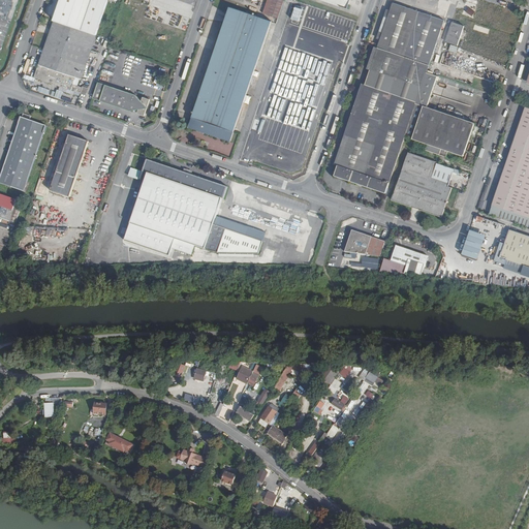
[(60,0),(54,20),(96,34),(107,0),(60,0)]
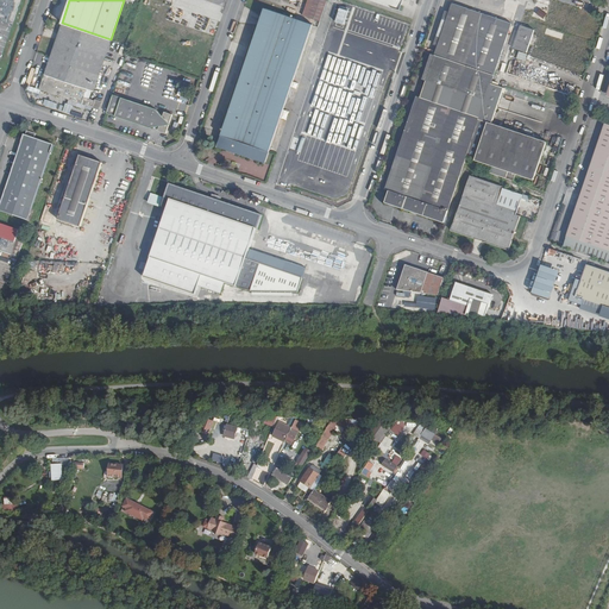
[(320,22),(326,0),(307,0),(302,16),(320,22)]
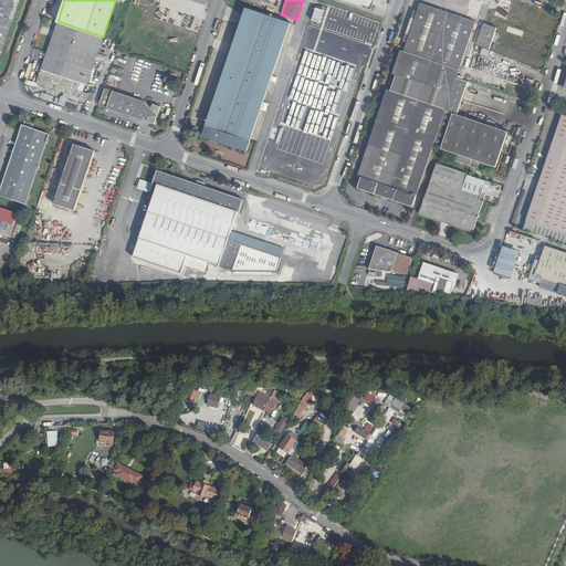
[(331,0),(369,13),(374,0),(331,0)]
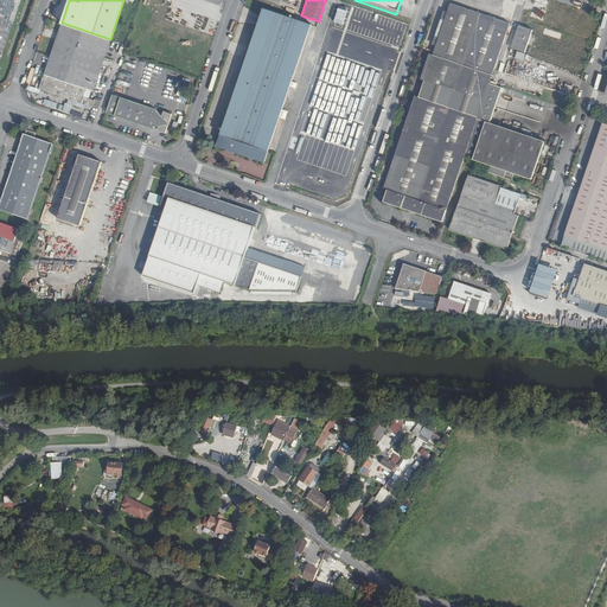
[(433,56),(491,76),(509,24),(451,4),(433,56)]
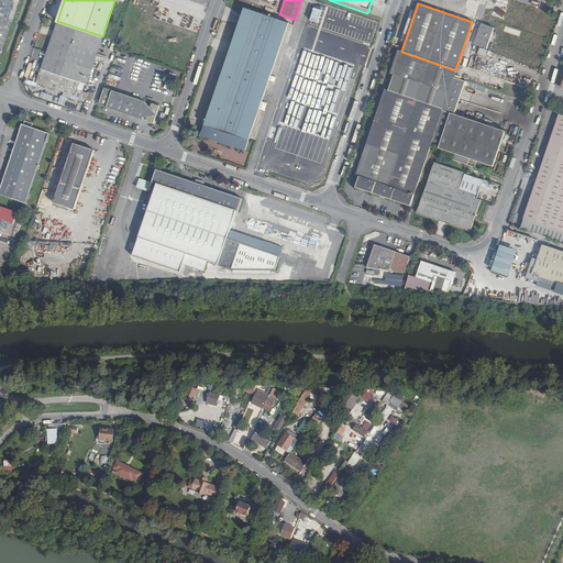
[(315,7),(310,20),(318,22),(322,10),(315,7)]
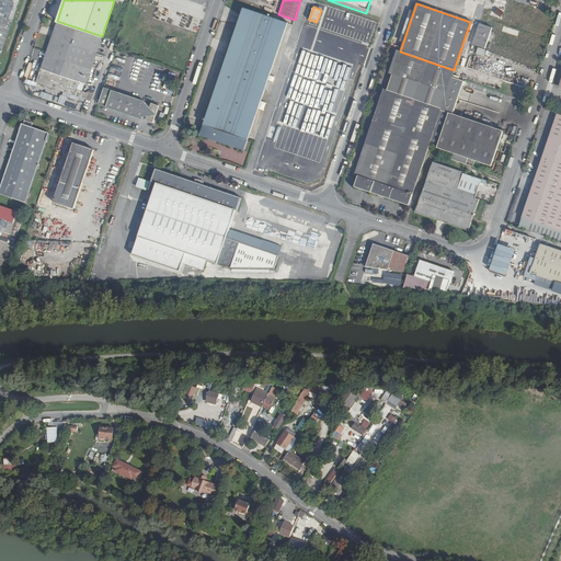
[(244,151),(288,23),(244,8),(199,136),(244,151)]
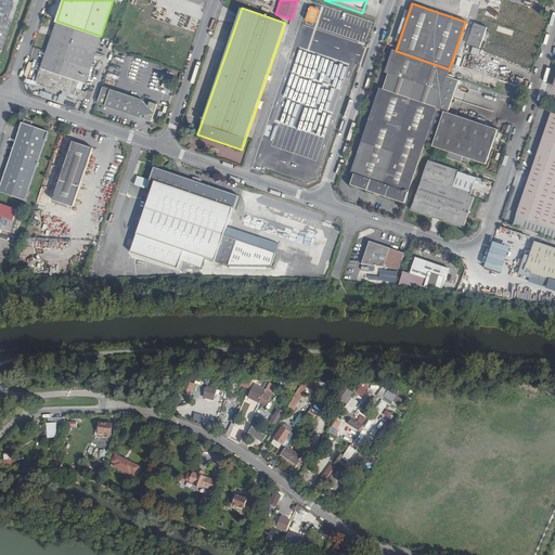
[(459,10),(456,16),(465,18),(467,12),(459,10)]
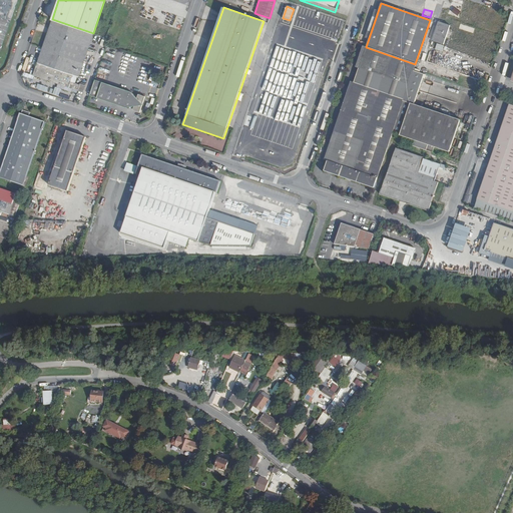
[(78,77),(93,33),(52,19),(33,75),(68,87),(70,82),(73,75),(78,77)]
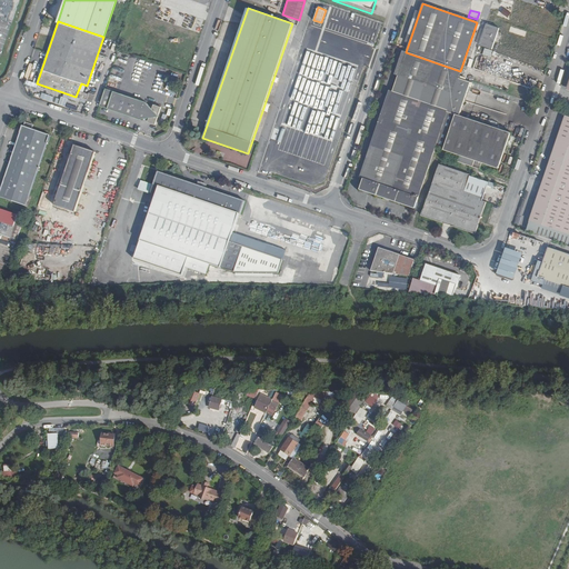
[(499,28),(486,23),(479,45),(492,49),(499,28)]
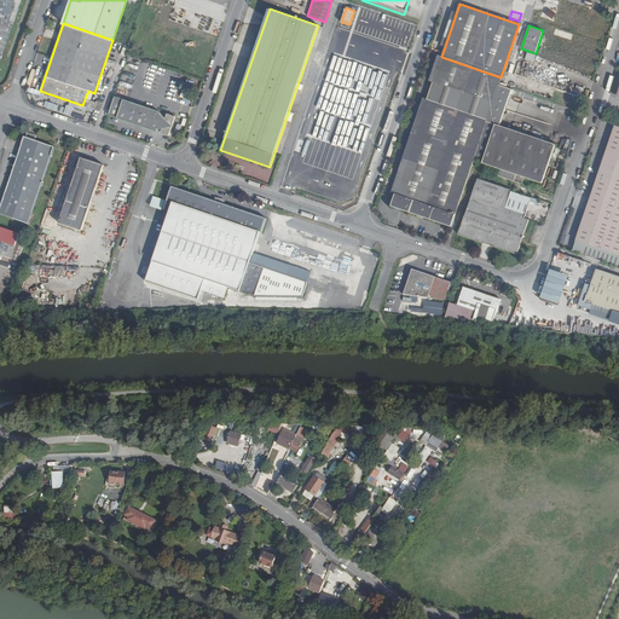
[(428,80),(432,82),(441,57),(437,56),(428,80)]
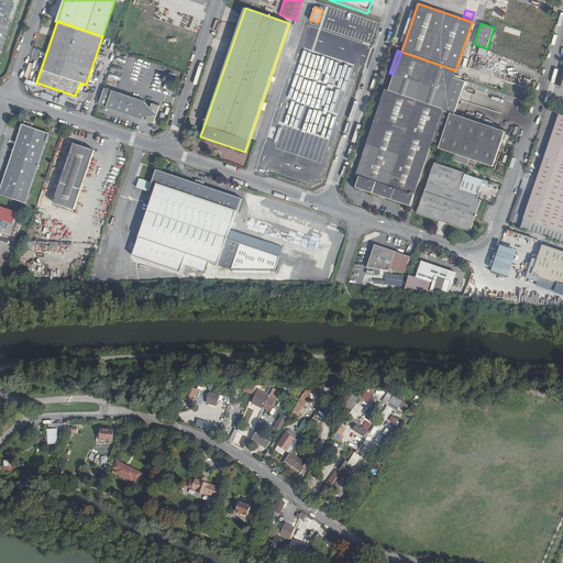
[(431,142),(442,109),(446,98),(457,102),(463,86),(465,79),(453,76),(455,70),(401,52),(389,86),(355,187),(410,205),(431,144),(431,142)]
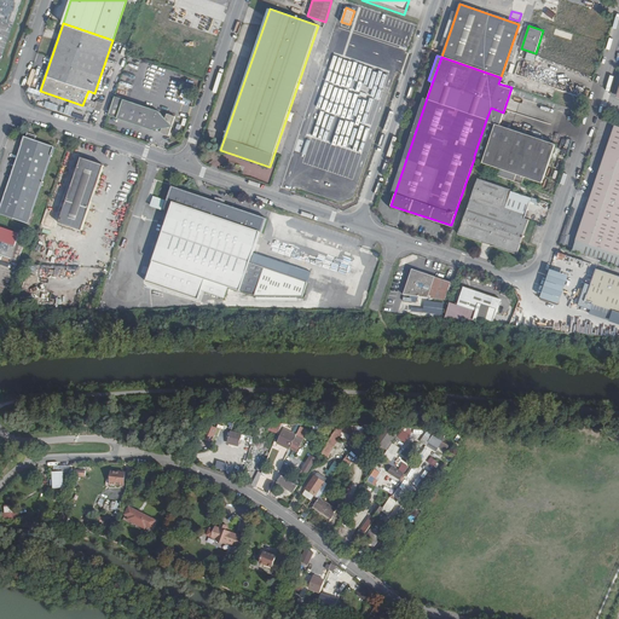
[(169,136),(175,116),(167,113),(166,116),(160,110),(114,94),(108,115),(152,131),(162,129),(161,133),(169,136)]
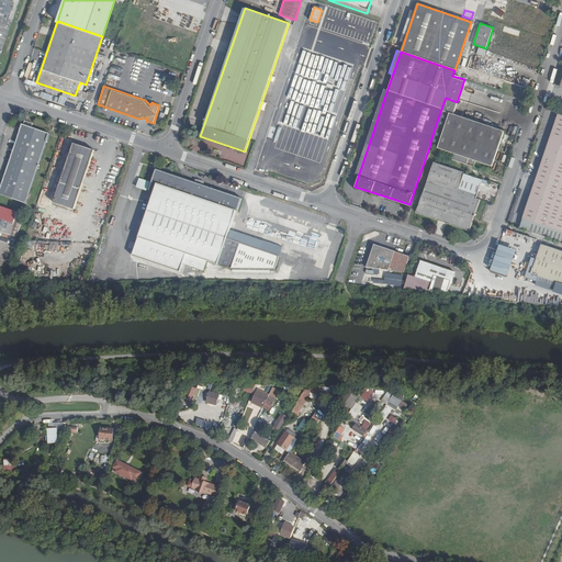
[(447,110),(450,111),(440,145),(439,147),(454,152),(452,159),(474,167),(478,160),(493,166),(505,131),(453,112),(457,102),(446,98),(441,109),(447,110)]
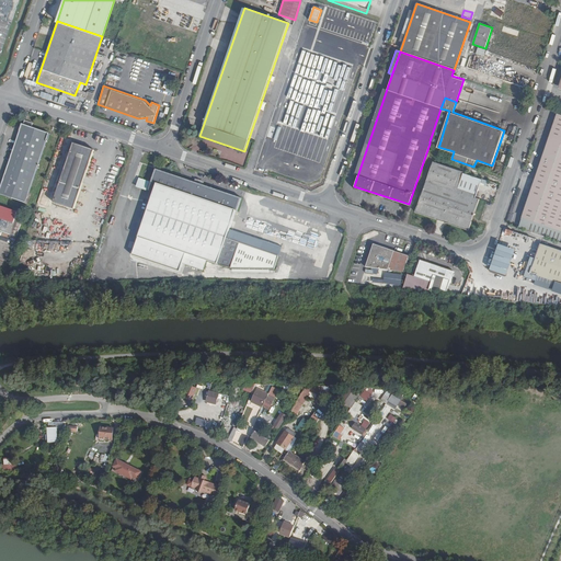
[(434,145),(435,142),(446,110),(441,109),(430,141),(430,144),(434,145)]
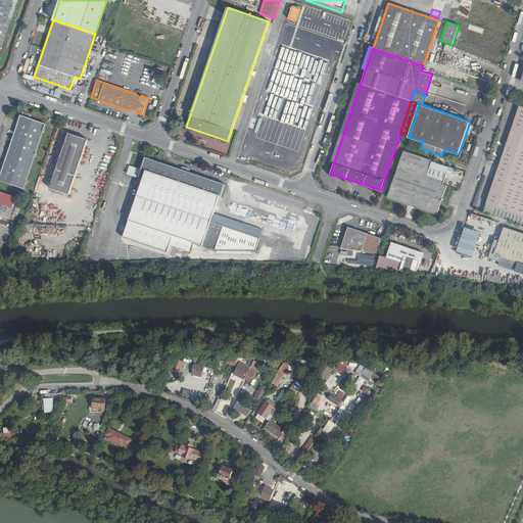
[(416,102),(406,133),(405,135),(409,137),(410,135),(419,103),(416,102)]
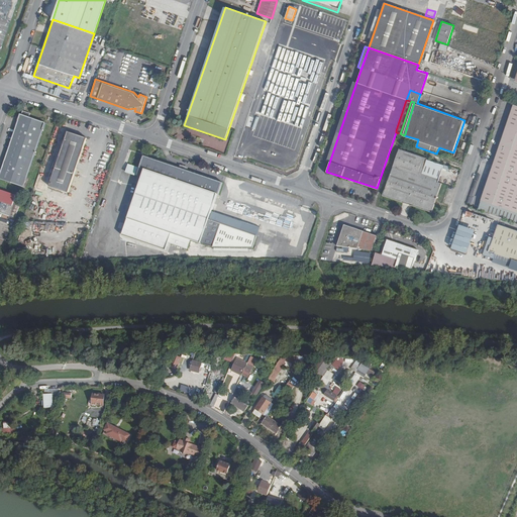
[(516,212),(516,105),(514,105),(480,200),(516,212)]
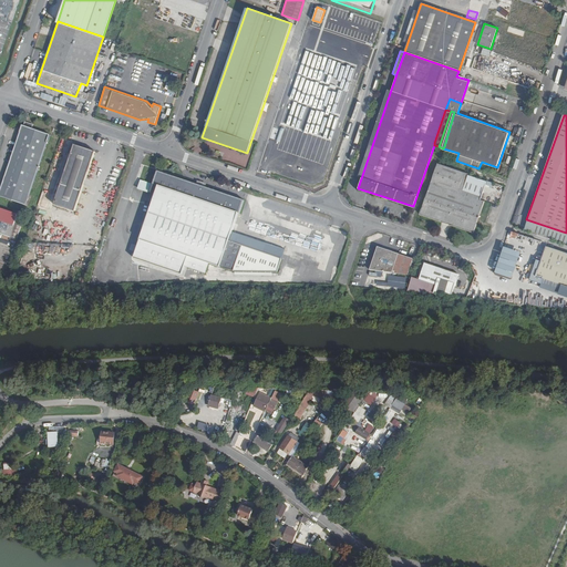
[(2,186),(29,195),(50,135),(22,126),(2,186)]
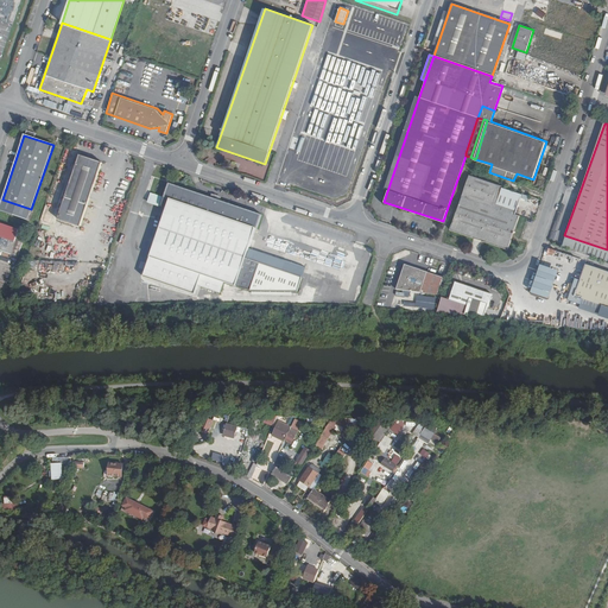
[(81,227),(102,164),(80,157),(57,220),(81,227)]
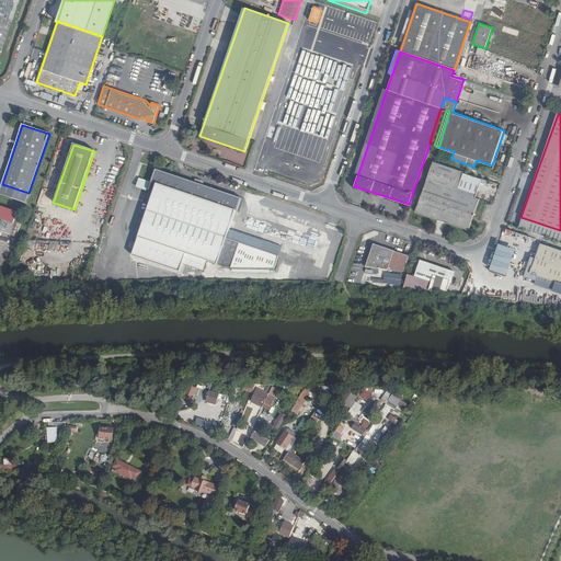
[(482,180),(433,162),(416,212),(469,230),(480,199),(476,198),(482,180)]
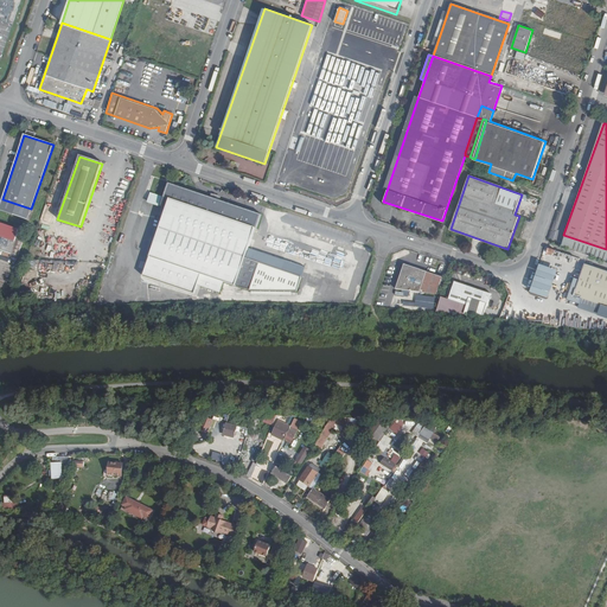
[(261,216),(168,185),(163,208),(166,210),(151,257),(249,291),(299,292),(304,278),(247,260),(261,216)]
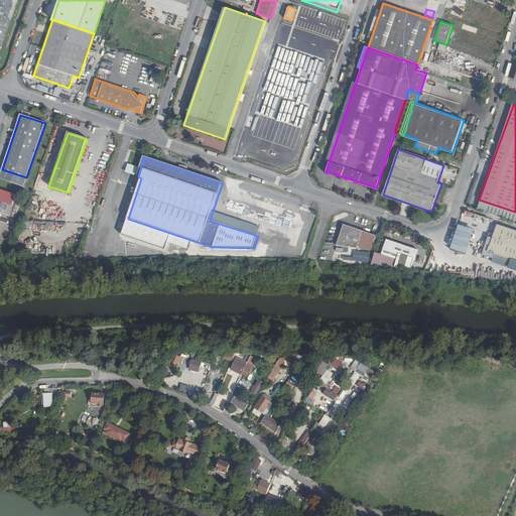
[(0,177),(23,186),(26,177),(2,169),(0,173),(0,177)]
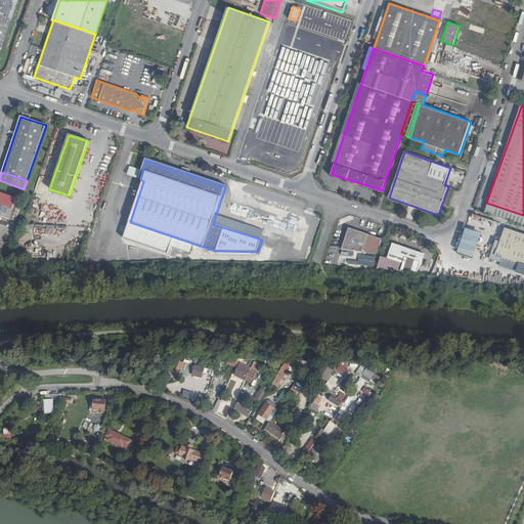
[(0,216),(8,219),(15,198),(0,192),(0,216)]
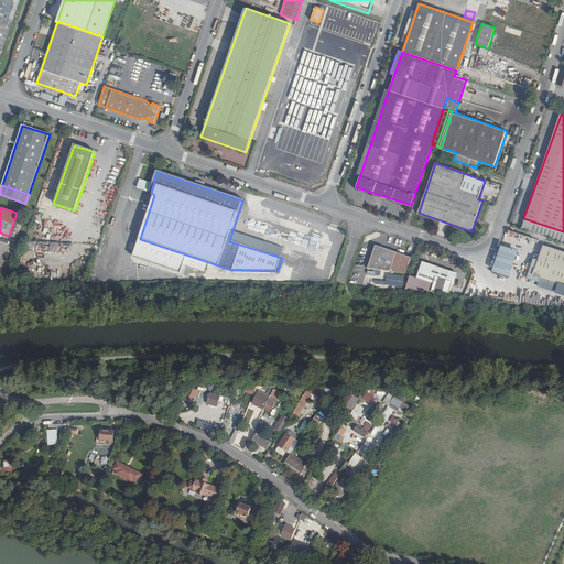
[(15,242),(25,215),(21,214),(11,241),(15,242)]
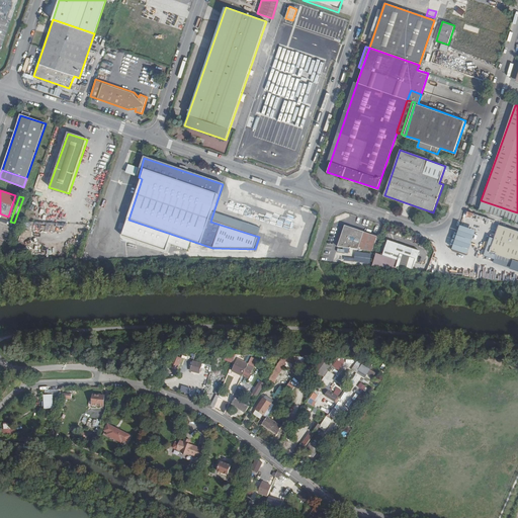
[(517,230),(499,224),(494,238),(490,237),(484,255),(495,259),(497,253),(517,260),(517,230)]
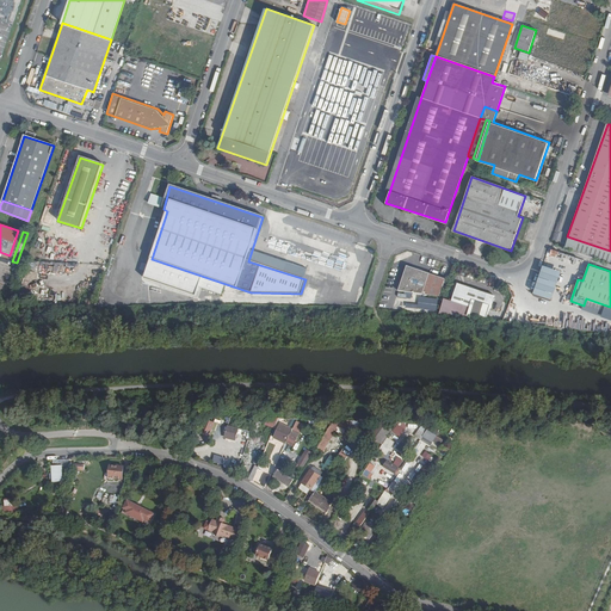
[(531,295),(550,300),(559,271),(539,265),(531,295)]
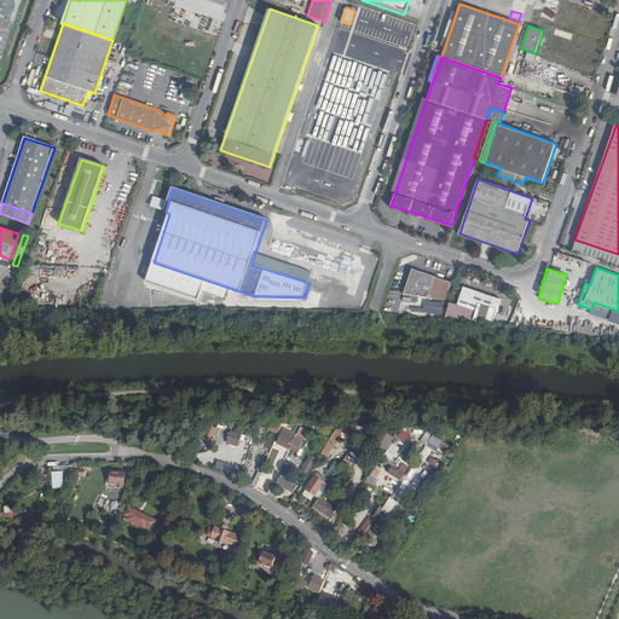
[(445,299),(451,282),(412,270),(405,295),(445,299)]
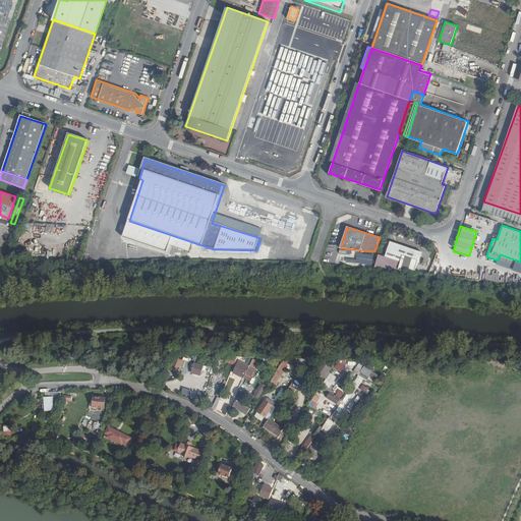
[(421,251),(392,241),(387,256),(402,262),(405,256),(418,261),(421,251)]
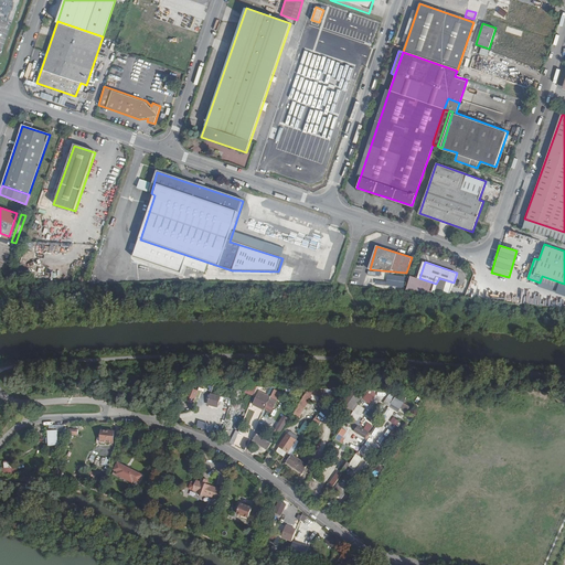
[(405,287),(406,276),(388,275),(387,286),(405,287)]
